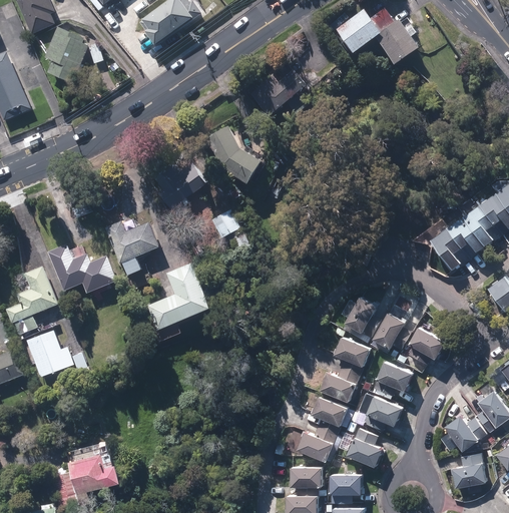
[(15,0),(30,33),(53,23),(50,14),(55,12),(50,0),(15,0)]
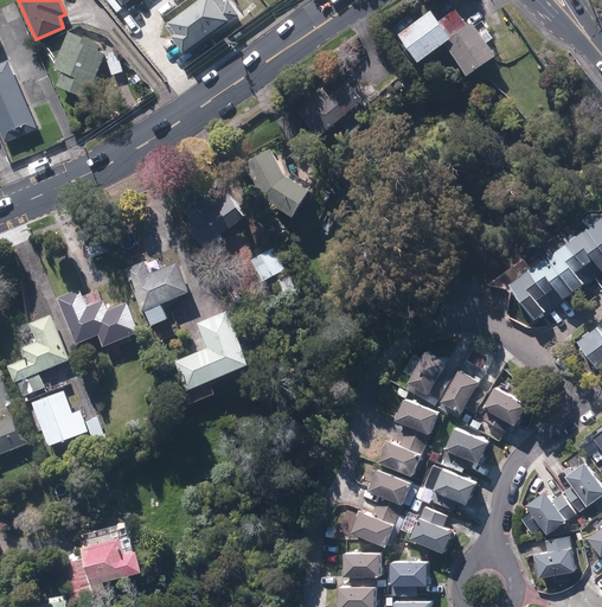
[(219,7),(213,0),(204,0),(172,26),(178,33),(172,37),(184,52),(189,49),(236,12),(228,0),(219,7)]
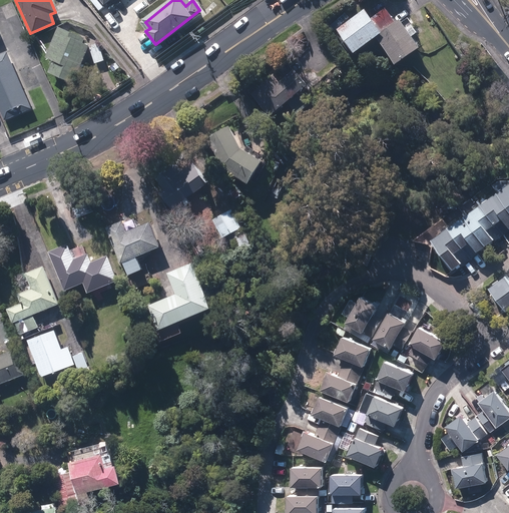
[(364,9),(336,29),(353,53),(374,37),(395,65),(419,47),(398,19),(393,22),(383,8),(370,18),(364,9)]
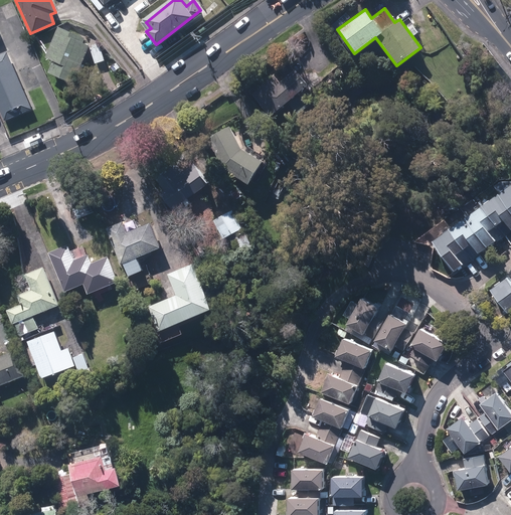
[(43,58),(50,61),(46,72),(67,81),(71,70),(75,72),(88,43),(84,42),(87,38),(56,26),(43,58)]
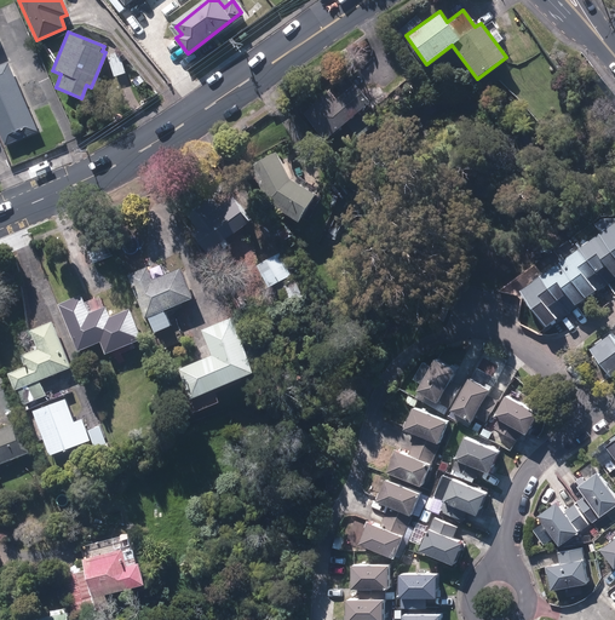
[(118,53),(105,58),(113,76),(125,72),(118,53)]
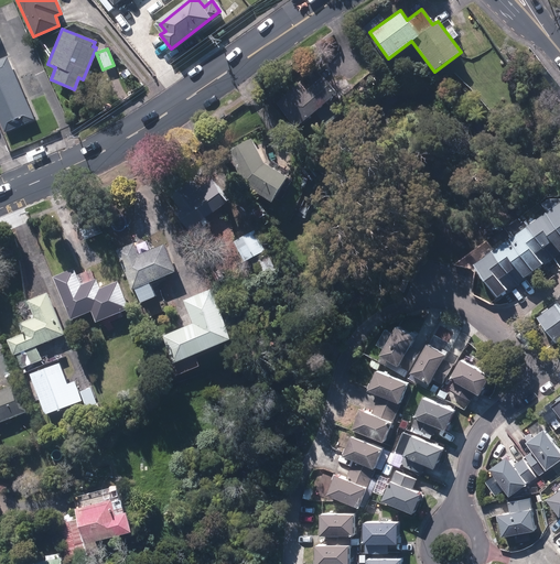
[(7,60),(0,62),(0,126),(3,133),(34,119),(7,60)]
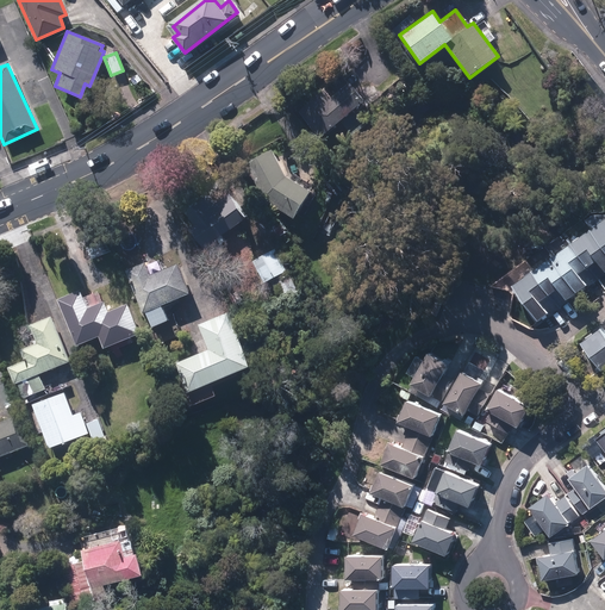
[(354,110),(366,101),(350,82),(330,98),(324,89),(298,111),(320,137),(340,122),(351,136),(366,124),(354,110)]
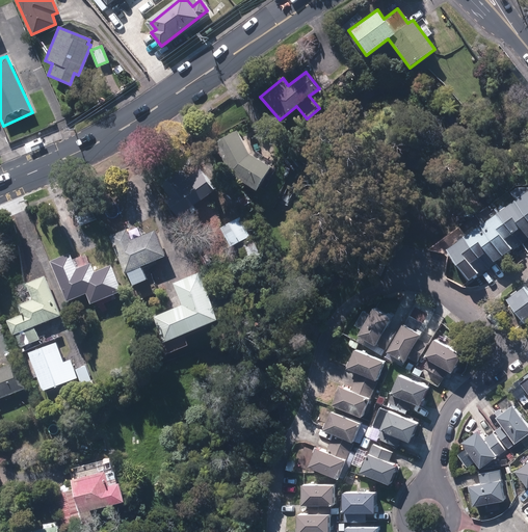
[(213,143),(230,173),(258,190),(271,166),(251,154),(237,130),(213,143)]
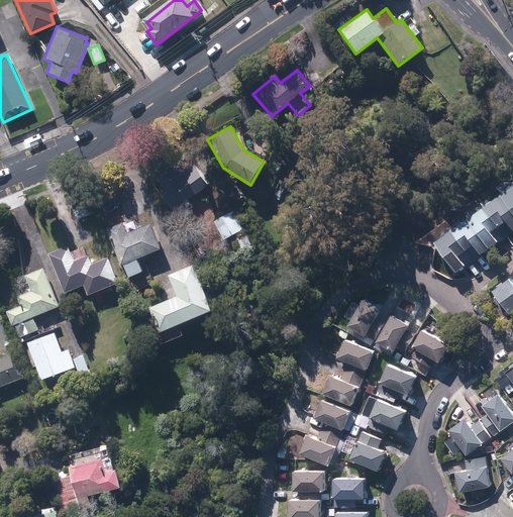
[(156,179),(164,190),(159,193),(171,210),(208,184),(196,167),(183,177),(175,166),(156,179)]
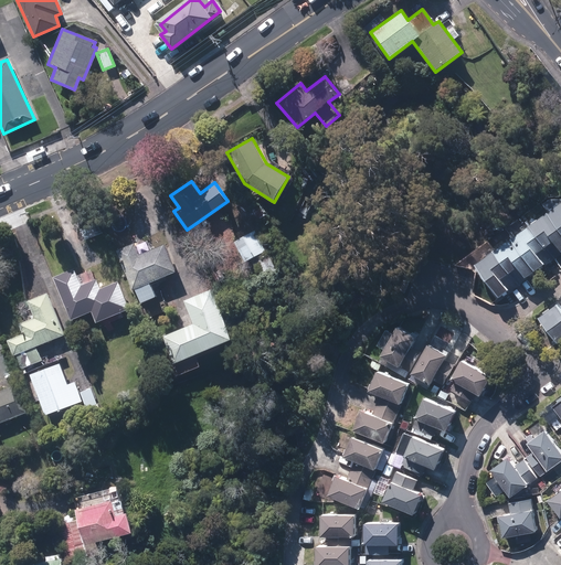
[(255,198),(246,204),(257,221),(266,214),(255,198)]
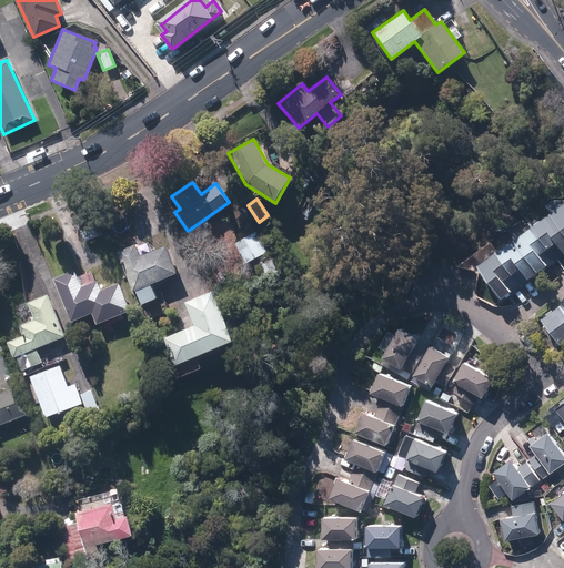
[(563,203),(550,214),(563,234),(563,203)]
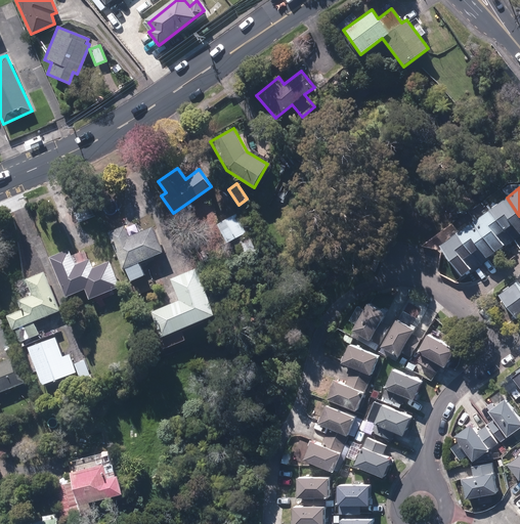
[(490,210),(504,231),(514,224),(519,233),(519,216),(507,198),(490,210)]
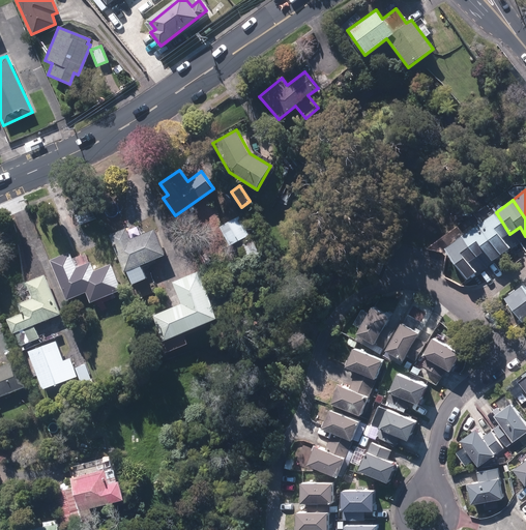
[(478,224),(500,255),(517,243),(509,234),(496,212),(478,224)]
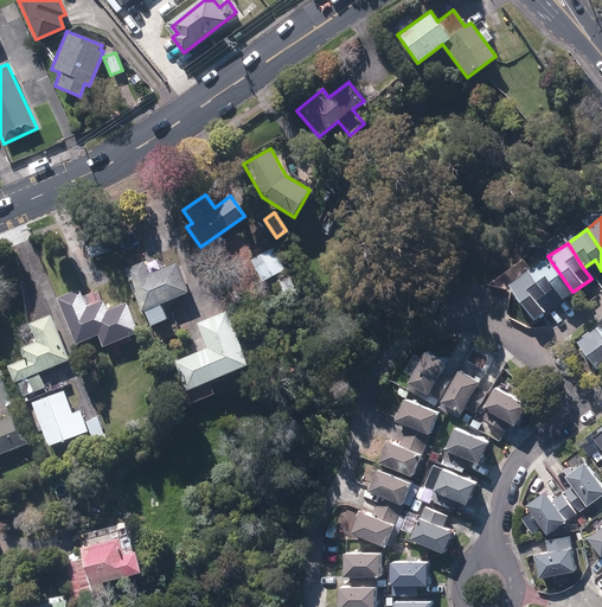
[(273,247),(245,262),(256,283),(283,268),(273,247)]
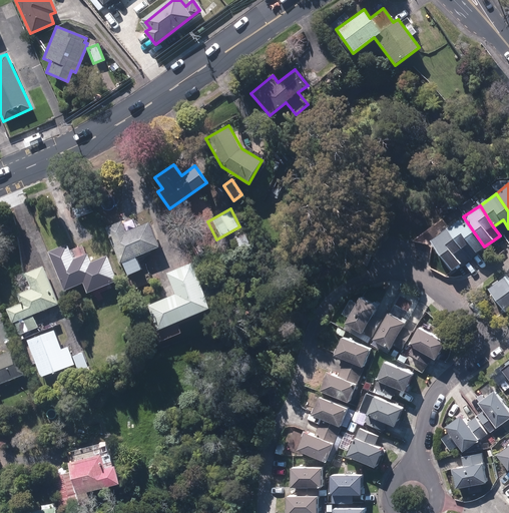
[(92,209),(84,213),(93,231),(101,227),(92,209)]
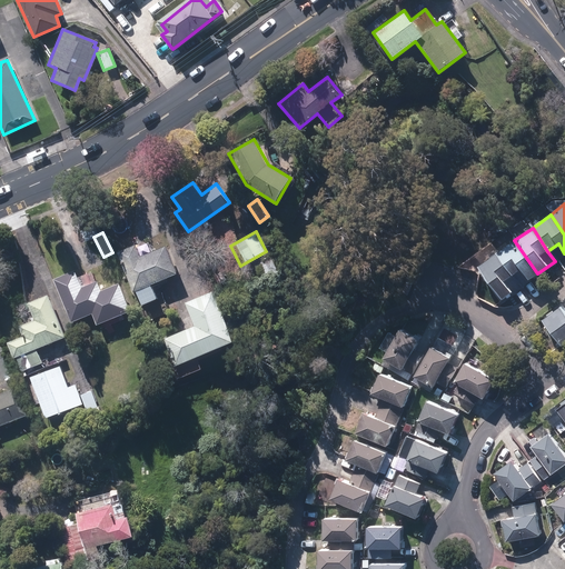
[(496,253),(512,276),(521,270),(527,280),(537,273),(514,240),(496,253)]
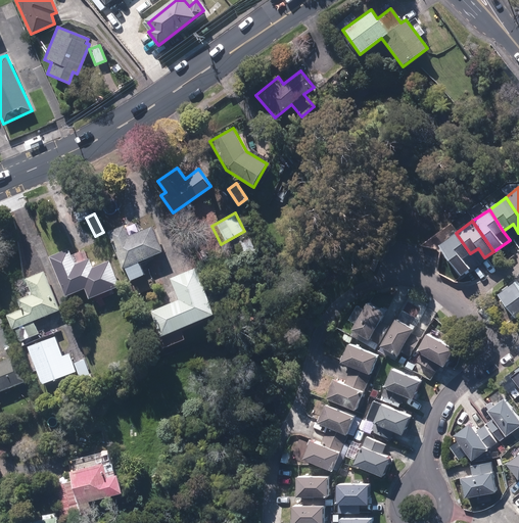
[(144,274),(138,262),(164,248),(152,224),(133,233),(127,222),(106,232),(124,267),(131,280),(144,274)]
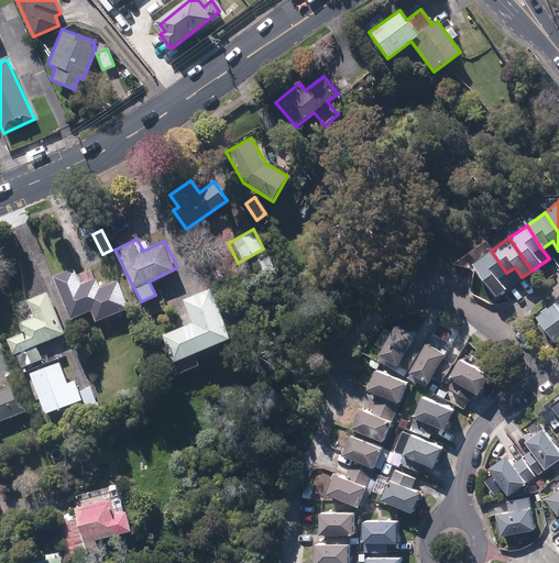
[(473,250),(460,260),(466,267),(479,257),(473,250)]
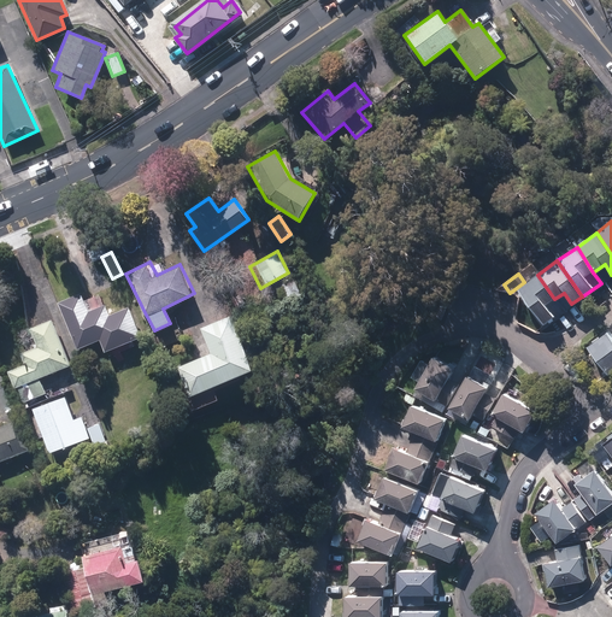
[(543,324),(553,317),(563,311),(554,299),(537,275),(518,288),(543,324)]
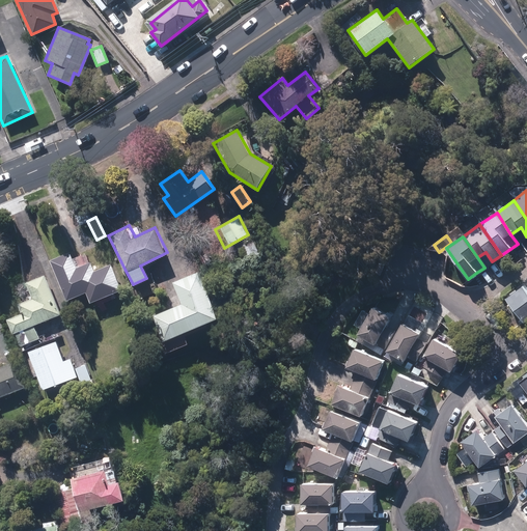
[(241,254),(233,258),(238,266),(258,253),(251,240),(237,248),(241,254)]
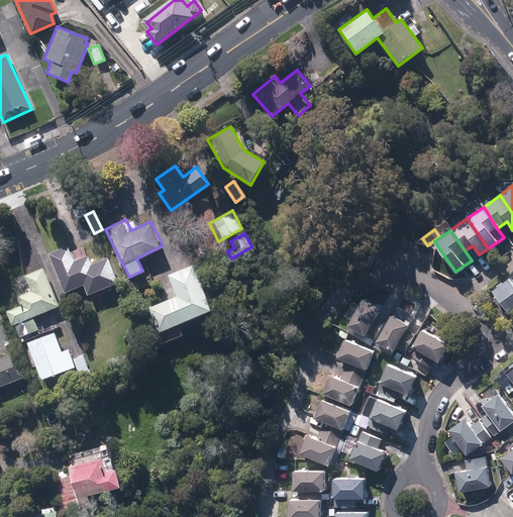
[(63,292),(83,284),(89,300),(118,288),(109,265),(94,271),(87,254),(73,261),(68,245),(47,253),(63,292)]
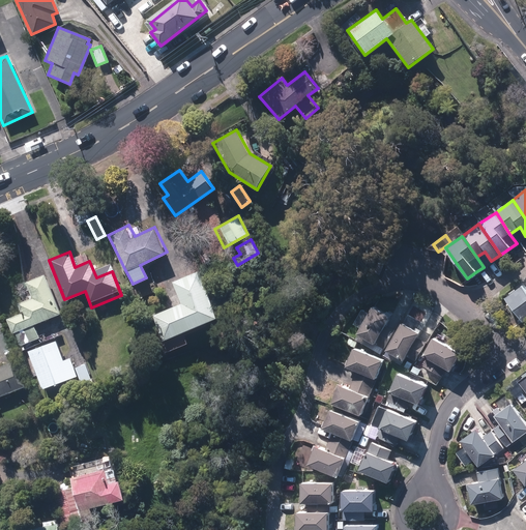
[(170,283),(179,302),(151,314),(163,341),(218,317),(207,291),(198,270),(192,273),(188,266),(180,269),(183,276),(170,283)]
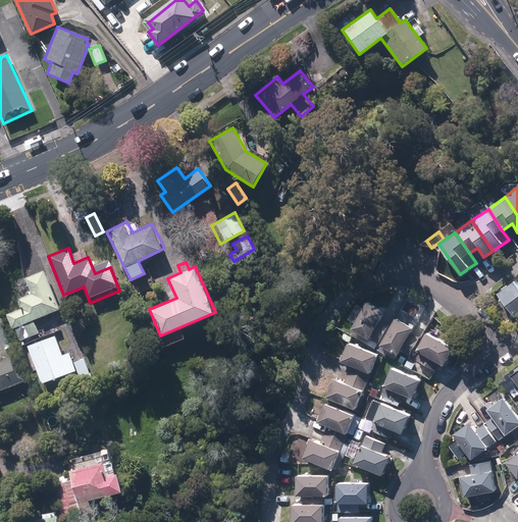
[(46,318),(34,323),(33,319),(40,316),(41,317),(59,310),(43,270),(42,271),(23,278),(24,278),(30,292),(16,298),(20,308),(5,314),(12,329),(14,328),(19,341),(34,334),(36,338),(40,336),(52,331),(46,318)]
